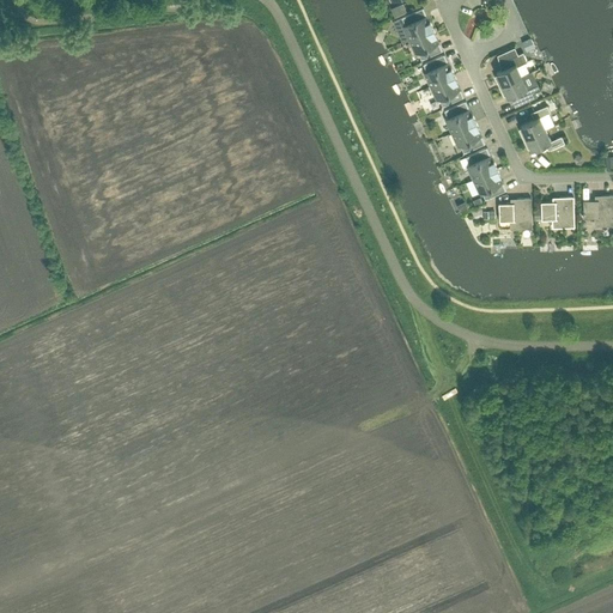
[(406,10),(402,2),(392,7),(394,14),(406,10)]
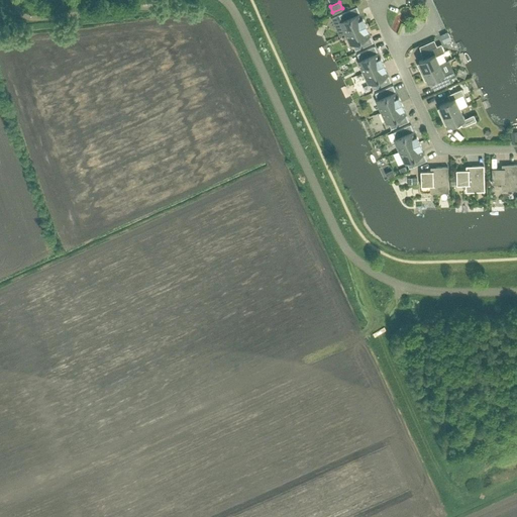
[(340,34),(344,32),(344,33),(366,23),(363,17),(360,17),(355,6),(331,17),(340,34)]
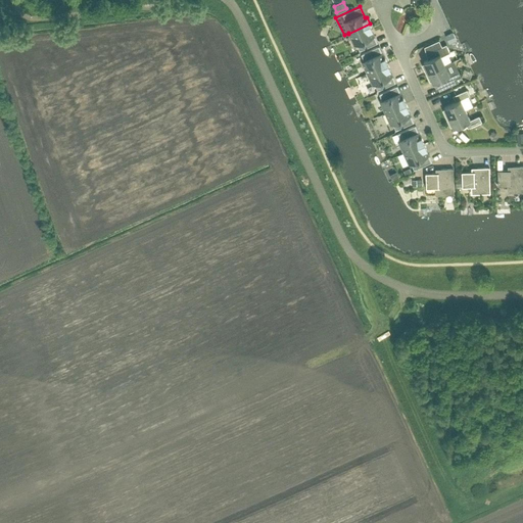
[(372,31),(373,31),(370,24),(348,34),(353,45),(357,44),(360,50),(377,42),(372,31)]
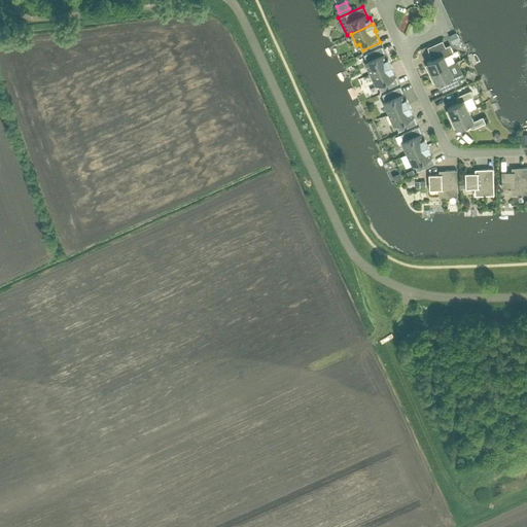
[(456,33),(451,35),(454,42),(459,40),(456,33)]
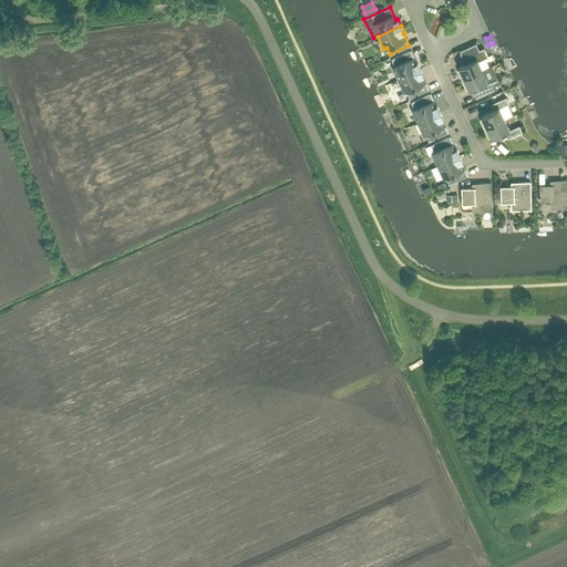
[(467,63),(463,64),(459,66),(460,69),(457,70),(462,79),(482,70),(477,61),(487,57),(484,48),(464,57),(467,63)]
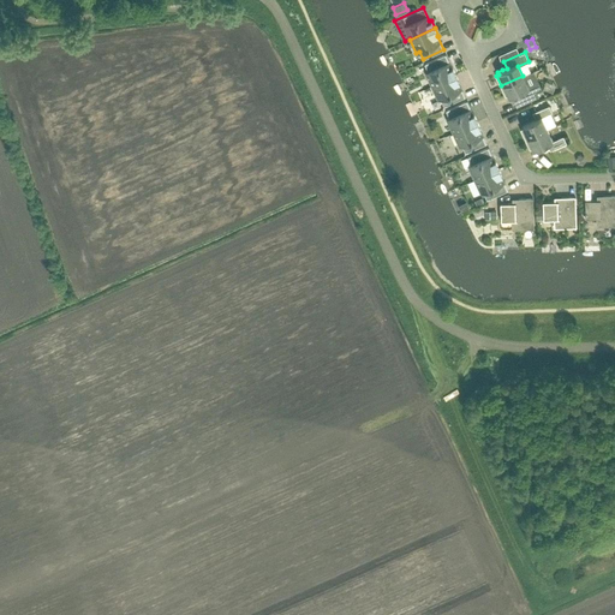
[(445,54),(424,64),(428,71),(425,72),(431,85),(455,75),(452,66),(451,67),(445,54)]
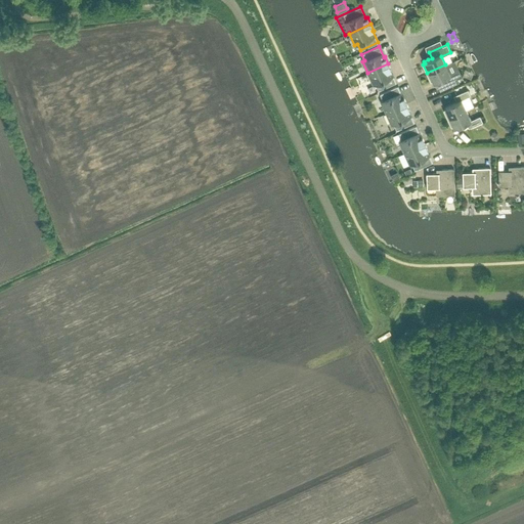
[(445,64),(427,73),(430,82),(433,81),(433,82),(435,81),(440,91),(459,82),(457,78),(462,77),(459,71),(457,71),(453,61),(454,60),(445,64)]
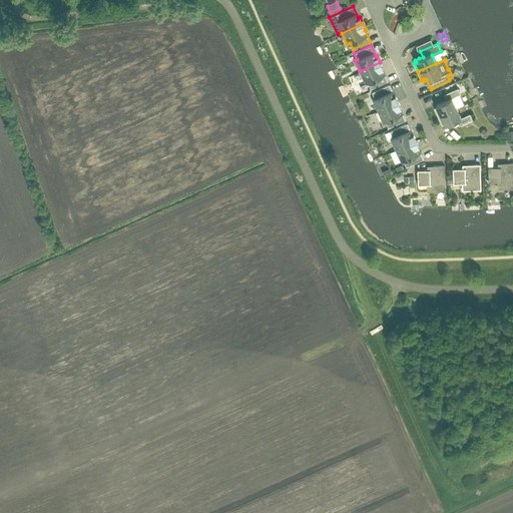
[(367,82),(370,88),(387,80),(382,69),(383,69),(380,62),(360,71),(365,83),(367,82)]
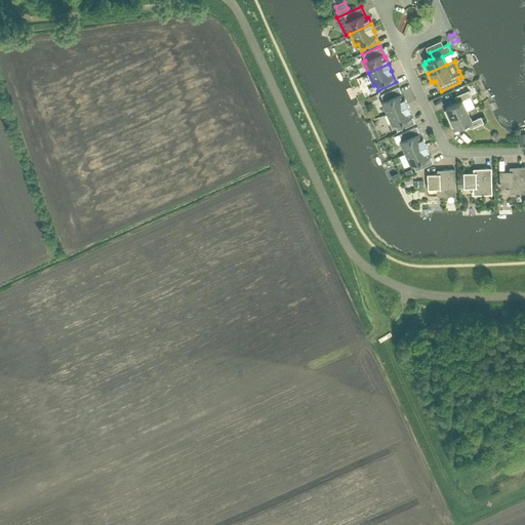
[(398,86),(380,93),(384,101),(381,102),(387,113),(407,104),(404,96),(403,97),(398,86)]
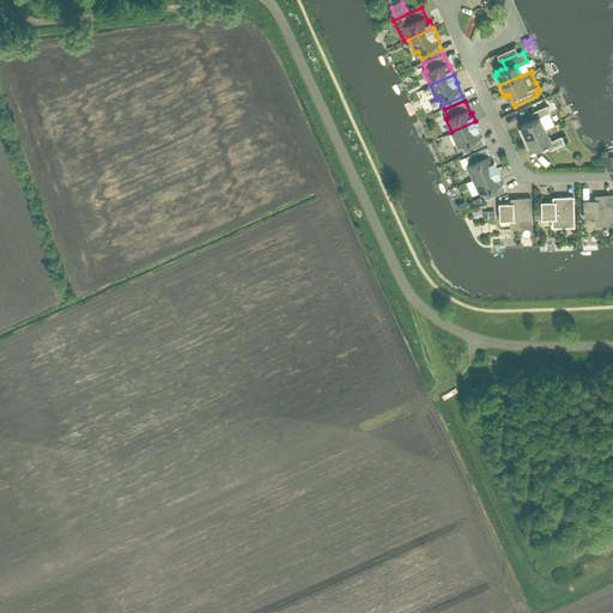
[(521,127),(519,128),(523,138),(546,128),(547,128),(551,126),(554,125),(548,113),(551,111),(547,104),(530,111),(534,119),(521,125),(521,127)]
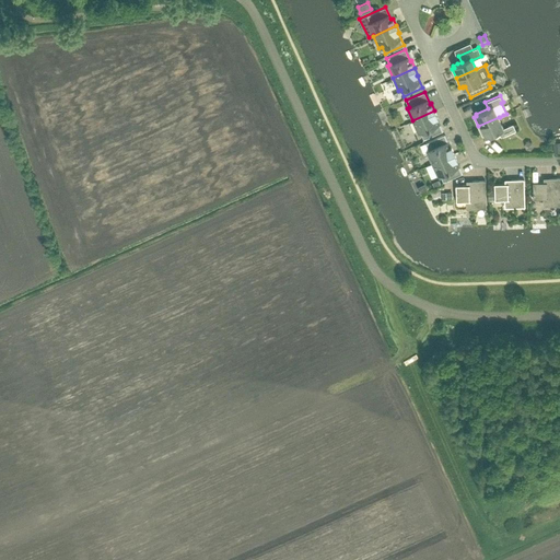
[(412,120),(418,132),(420,131),(423,139),(442,130),(436,118),(438,118),(434,111),(412,120)]
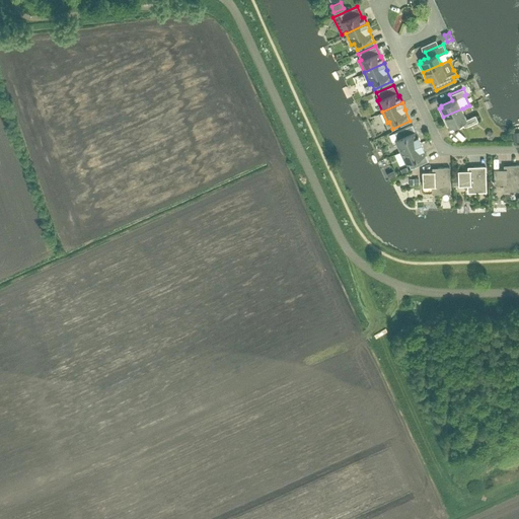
[(465,117),(465,116),(462,108),(443,117),(447,126),(449,125),(450,126),(464,120),(466,126),(477,121),(475,115),(466,119),(465,117)]
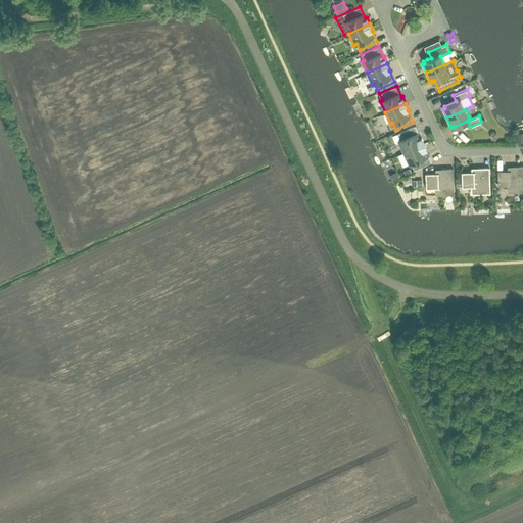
[(400,140),(397,141),(402,152),(424,143),(421,136),(420,137),(415,125),(397,133),(400,140)]
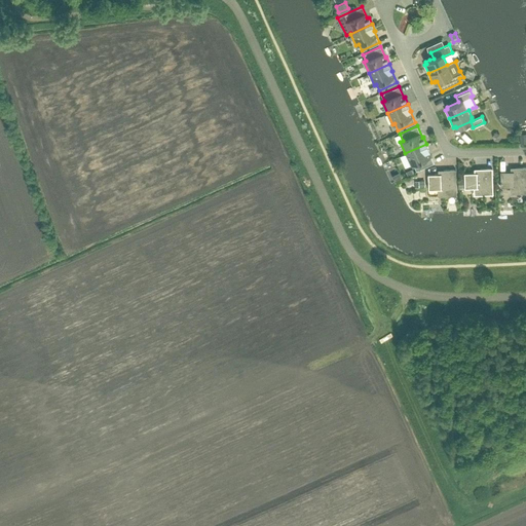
[(473,141),(476,137),(467,129),(464,134),(473,141)]
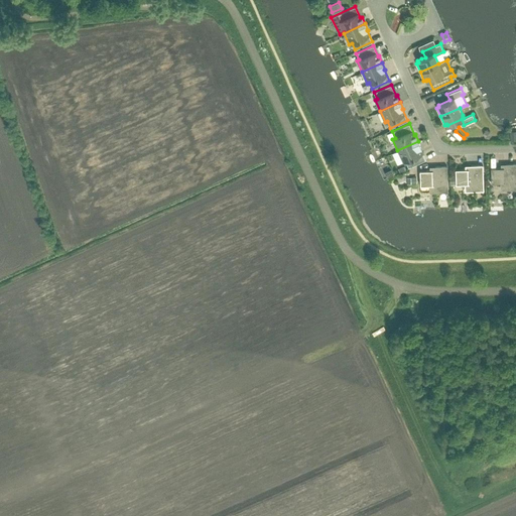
[(405,160),(408,167),(425,159),(420,148),(421,147),(418,141),(397,150),(403,161),(405,160)]
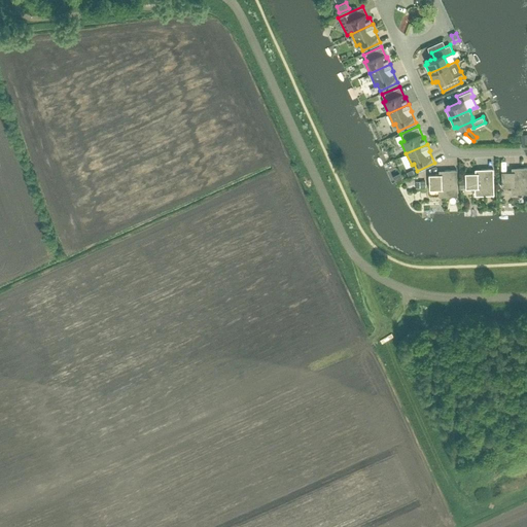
[(501,171),(501,186),(514,186),(514,194),(526,192),(526,167),(517,168),(517,171),(501,171)]
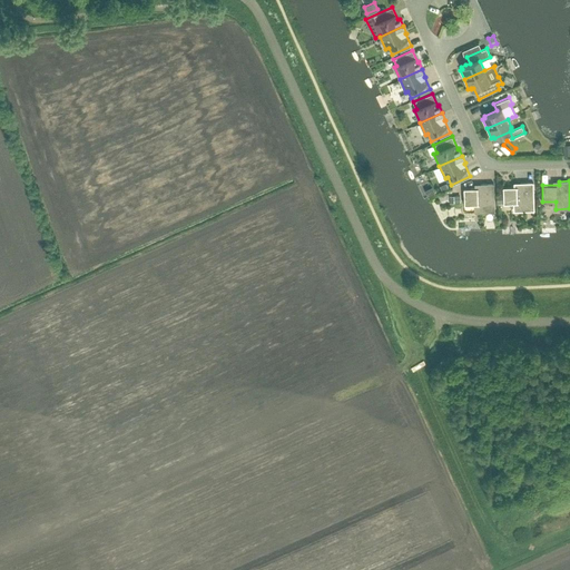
[(534,210),(533,182),(531,182),(520,183),(520,186),(502,187),(503,203),(517,203),(517,210),(532,210),(534,210)]
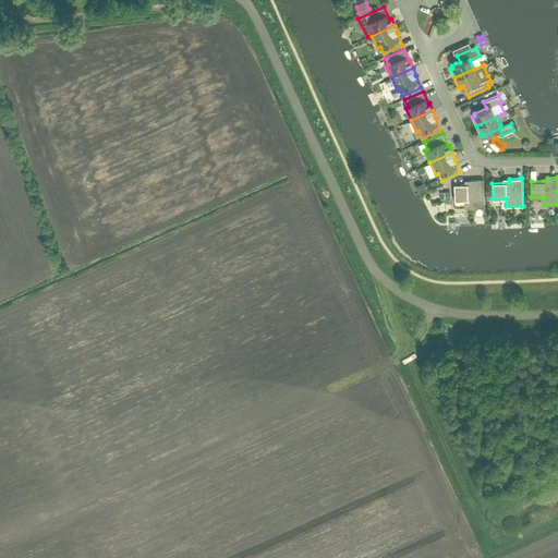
[(483,207),(484,207),(483,180),(482,180),(471,180),(471,183),(453,184),(455,201),(466,199),(468,207),(483,207)]
